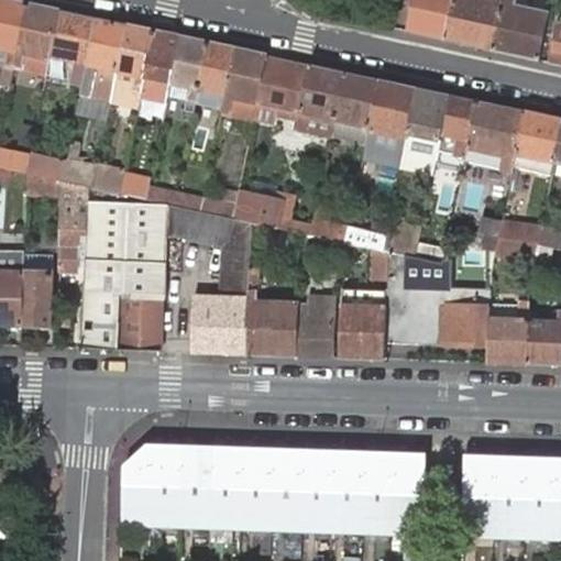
[(26,2),(14,0),(0,0),(0,45),(9,47),(2,79),(10,80),(26,2)]
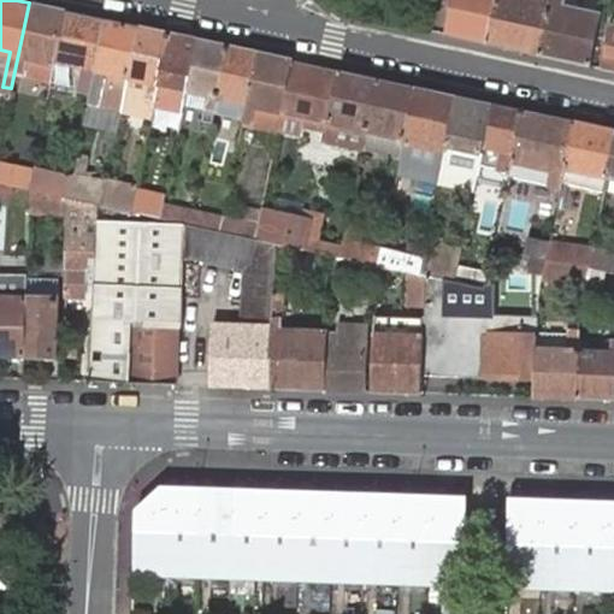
[(450,0),(443,33),(485,41),(494,0),(450,0)]
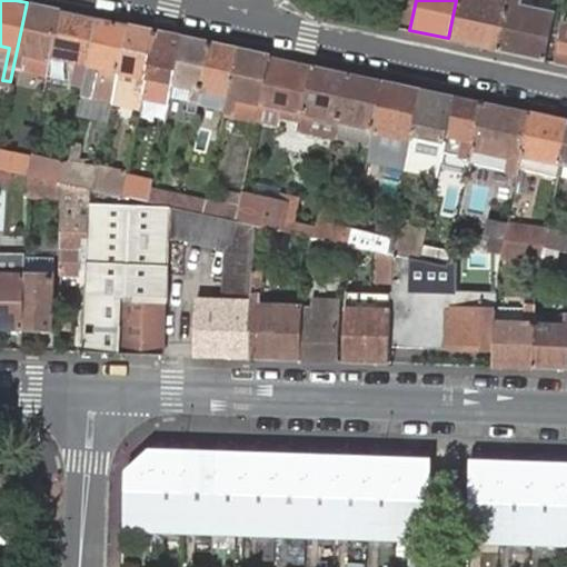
[(456,0),(448,38),(496,48),(506,0),(456,0)]
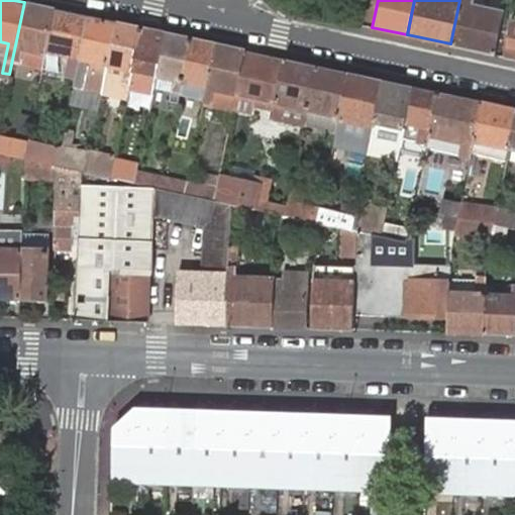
[(494,54),(503,11),(470,4),(471,0),(459,0),(450,43),(494,54)]
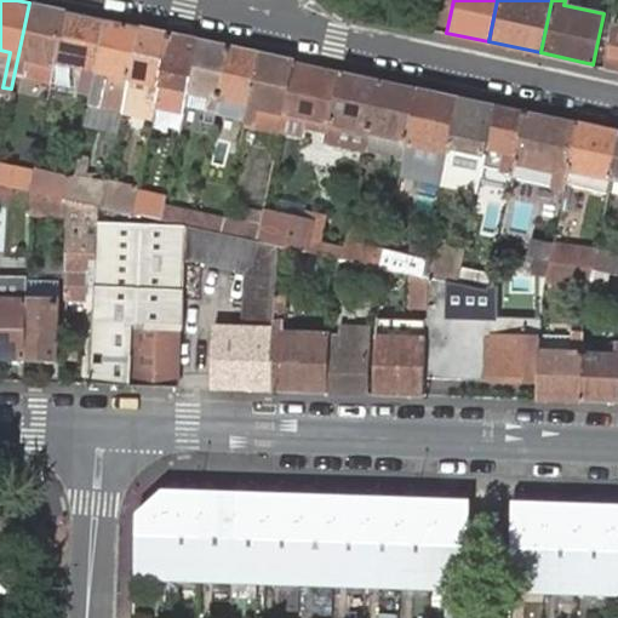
[(64,11),(29,3),(11,89),(19,91),(23,74),(50,80),(55,59),(64,11)]
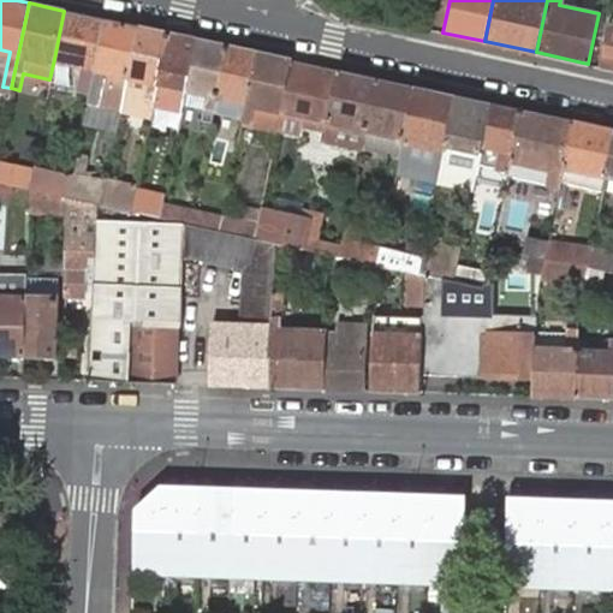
[(105,19),(64,11),(54,59),(77,65),(82,65),(76,89),(90,93),(105,19)]
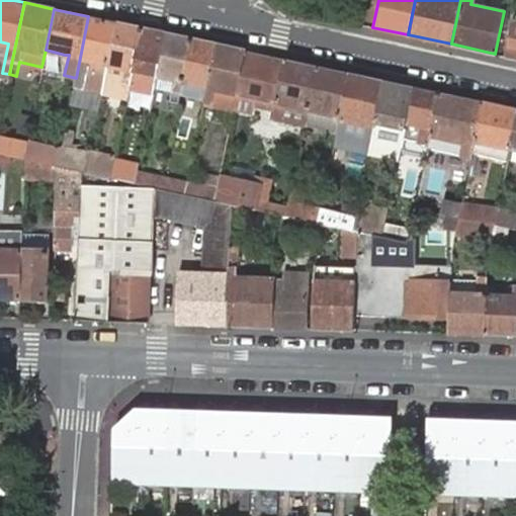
[(515,58),(515,15),(512,15),(504,56),(515,58)]
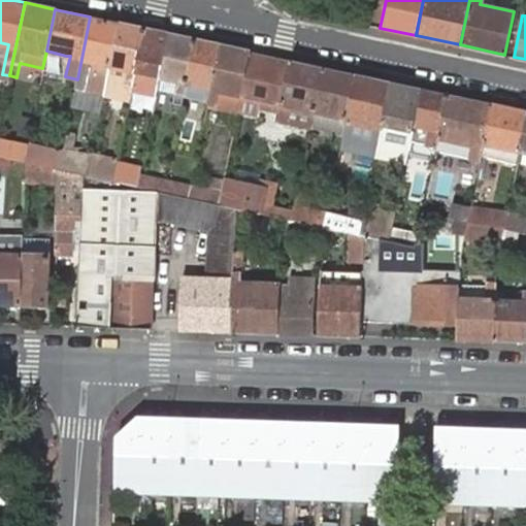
[(118,23),(90,17),(77,79),(75,88),(103,94),(106,77),(118,23)]
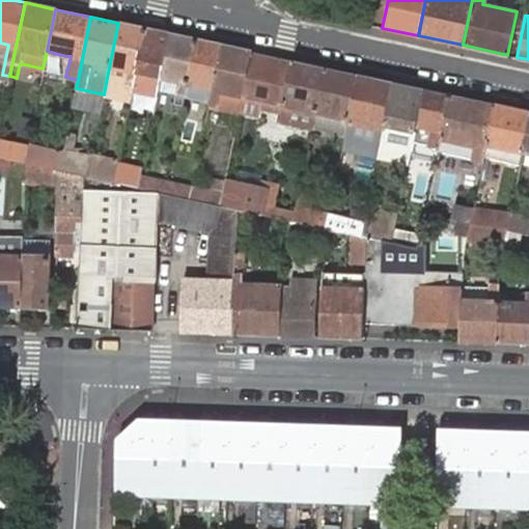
[(145,29),(118,23),(107,78),(134,84),(145,29)]
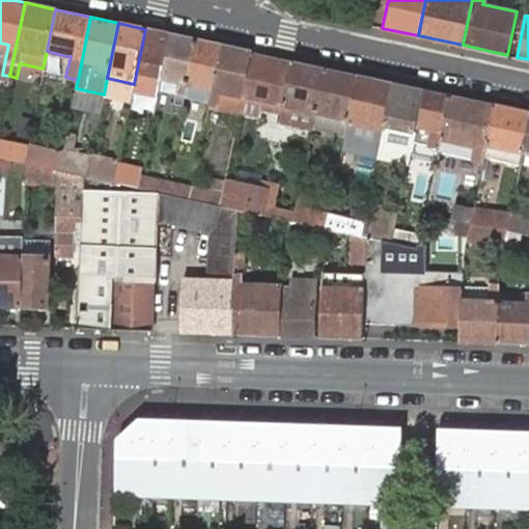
[(170,34),(145,29),(134,84),(141,85),(144,74),(161,78),(170,34)]
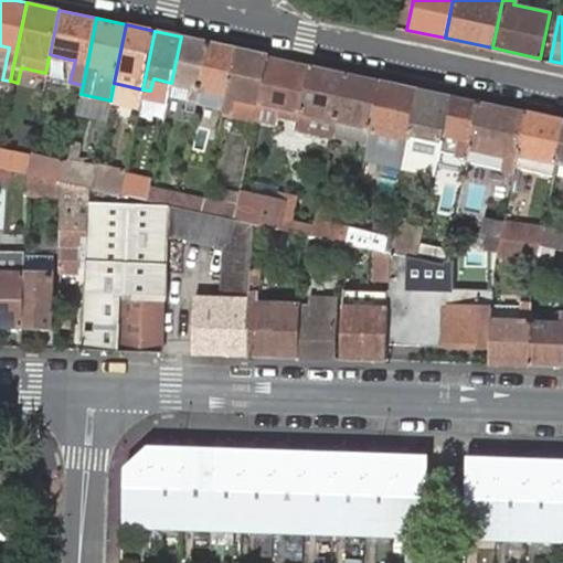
[(208,42),(181,36),(171,83),(190,86),(184,109),(193,112),(195,101),(208,42)]
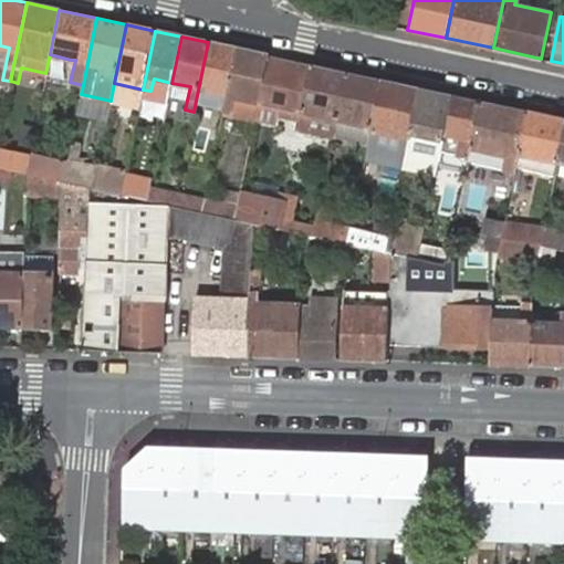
[(236,48),(208,42),(196,101),(204,103),(207,90),(226,94),(236,48)]
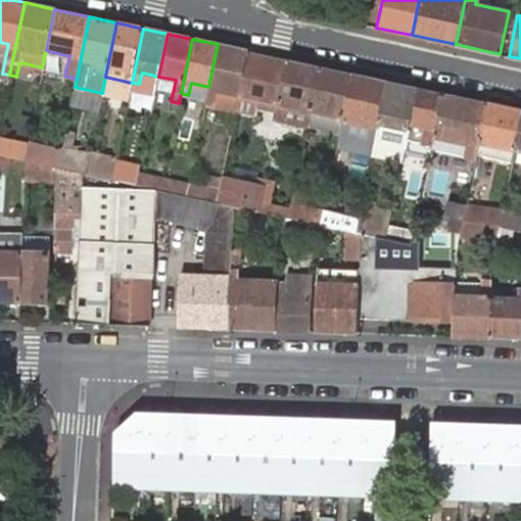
[(246,51),(218,44),(208,87),(206,99),(201,120),(209,121),(212,104),(216,90),(238,94),(246,51)]
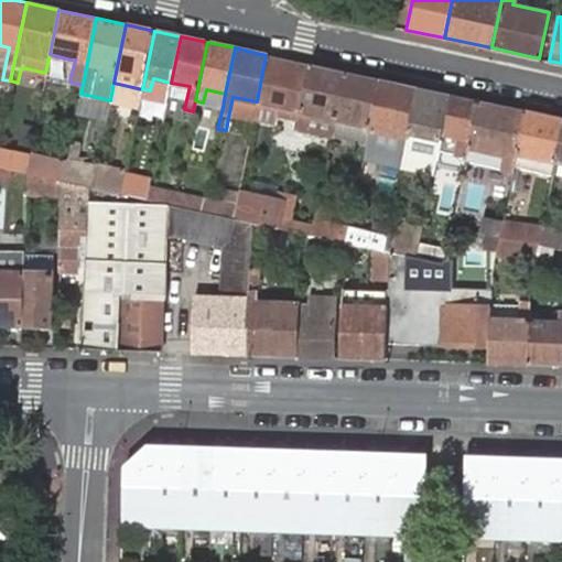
[(310,64),(266,55),(257,101),(257,104),(300,114),(300,110),(310,64)]
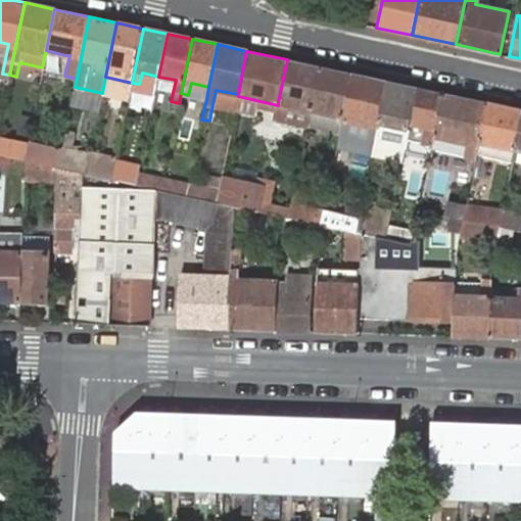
[(320,66),(287,59),(278,102),(311,109),(320,66)]
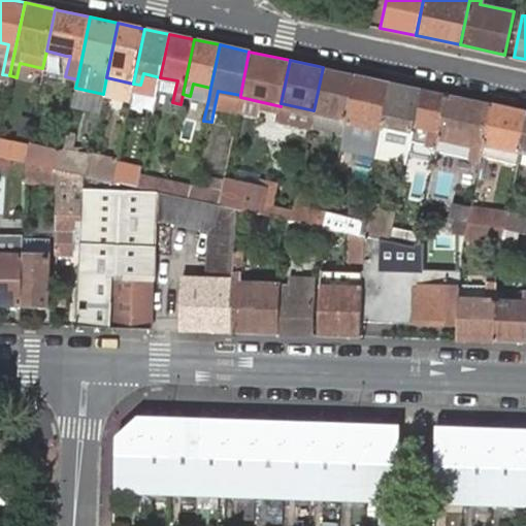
[(356,74),(323,67),(314,110),(338,116),(335,132),(342,134),(356,74)]
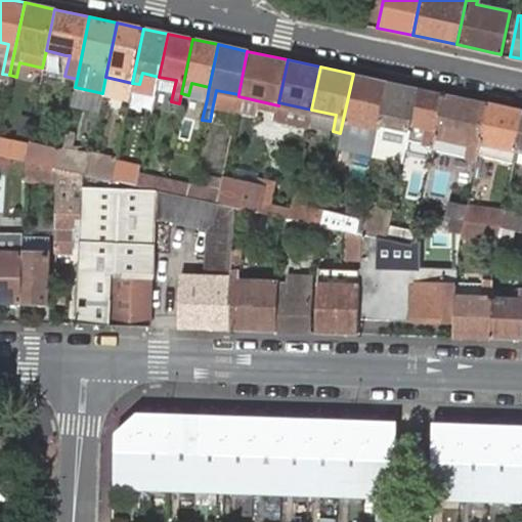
[(388,81),(353,74),(340,133),(338,143),(352,146),(353,143),(355,136),(375,140),(388,81)]
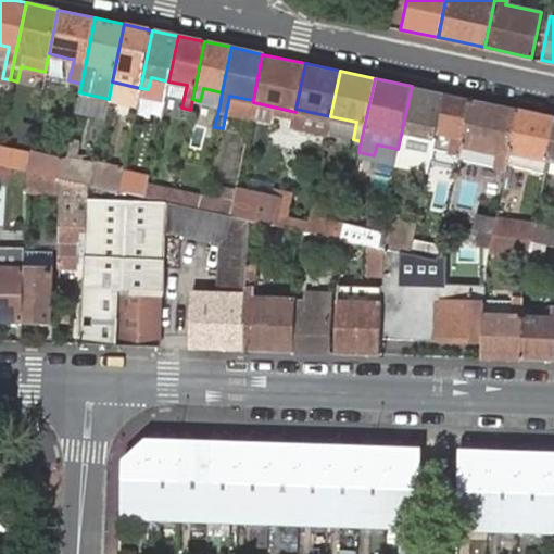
[(443,92),(412,86),(398,149),(397,158),(404,160),(410,161),(428,164),(429,159),(411,154),(413,146),(407,145),(410,131),(427,136),(425,147),(431,148),(443,92)]
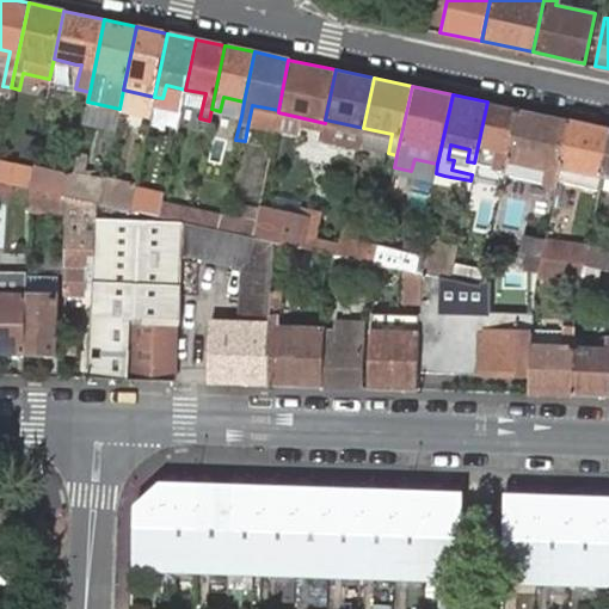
[(223,97),(220,111),(241,116),(244,102),(223,97)]
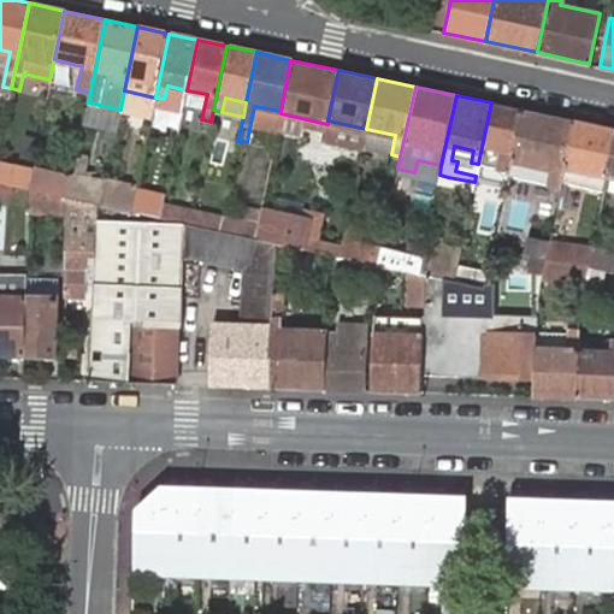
[(521,110),(491,102),(478,164),(500,169),(496,181),(506,183),(508,172),(521,110)]
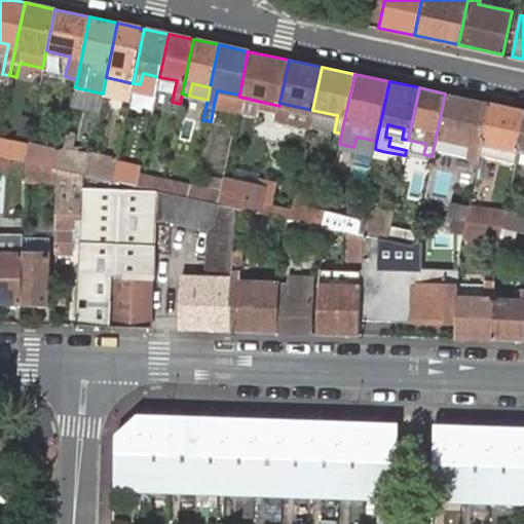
[(239,97),(239,95),(217,90),(214,105),(236,109),(239,97)]
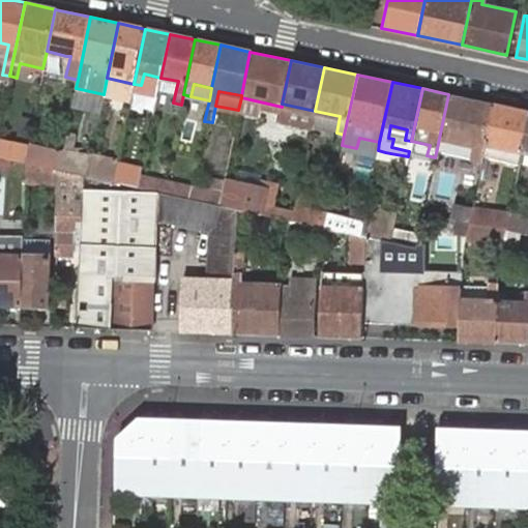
[(494,105),(448,94),(437,148),(472,156),(472,157),(481,159),(484,155),(486,144),(494,105)]
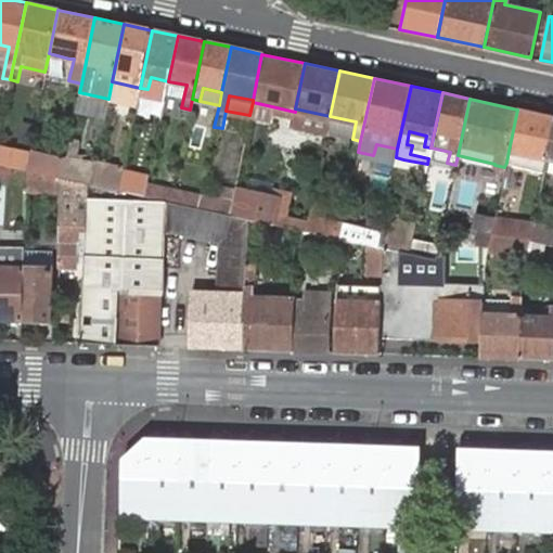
[(330,116),(295,108),(295,112),(294,115),(303,117),(300,124),(326,129),(330,116)]
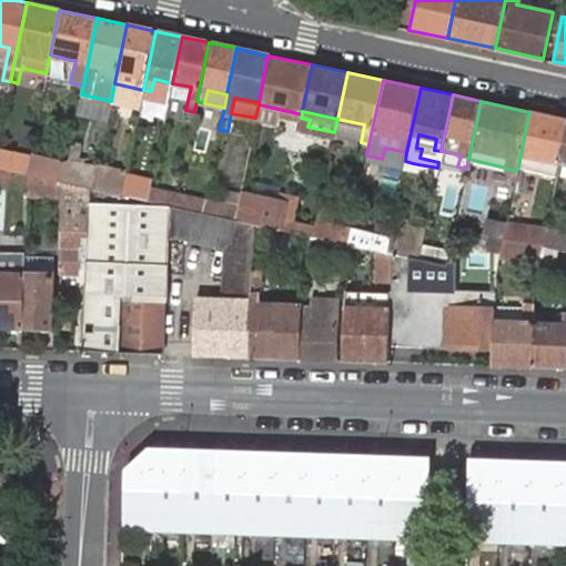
[(565,128),(565,119),(529,112),(521,154),(558,162),(565,128)]
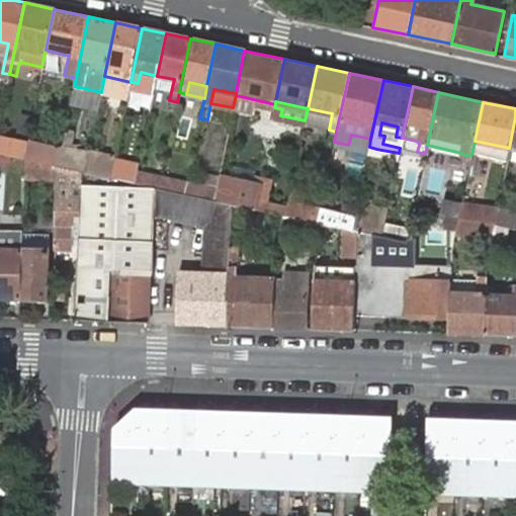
[(332,113),(308,108),(305,120),(304,124),(329,130),(332,113)]
